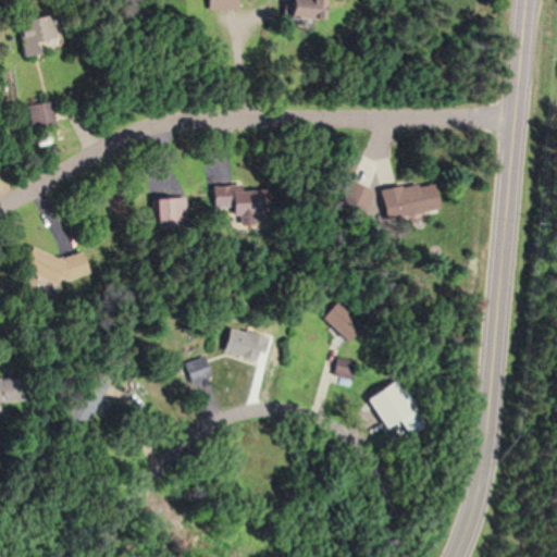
[(320,0),(282,0),(282,22),(320,22),(320,0)]
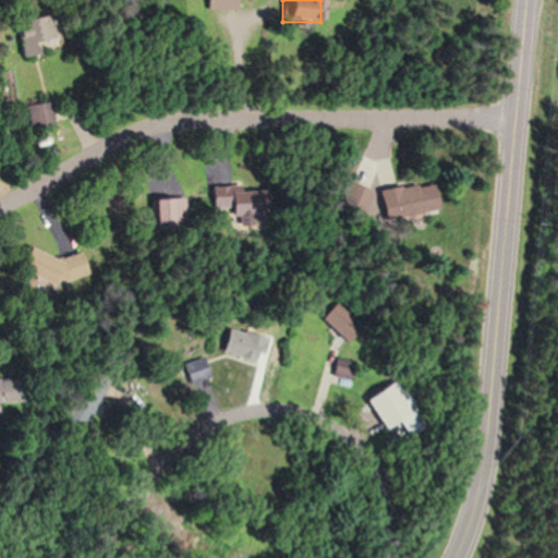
[(17,45),(51,39),(48,15),(13,22),(17,45)]
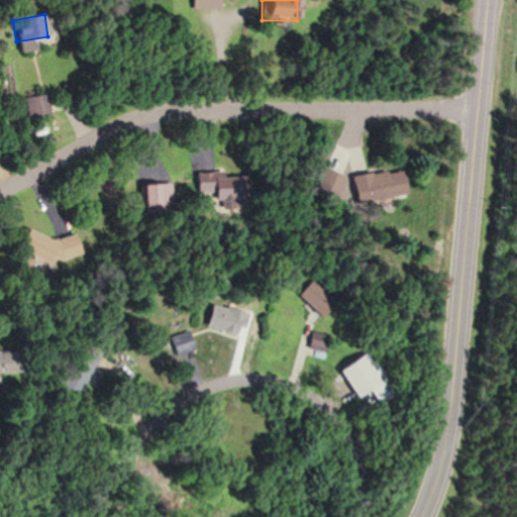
[(24,97),(29,120),(49,116),(45,94),(24,97)]
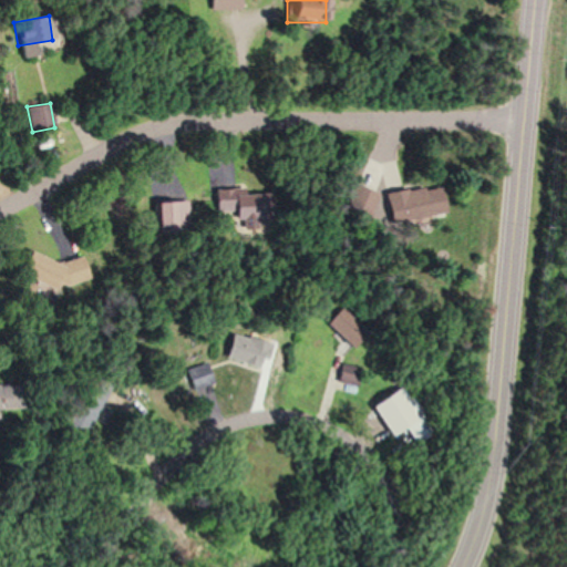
[(362,219),(374,194),(353,184),(341,209),(362,219)]
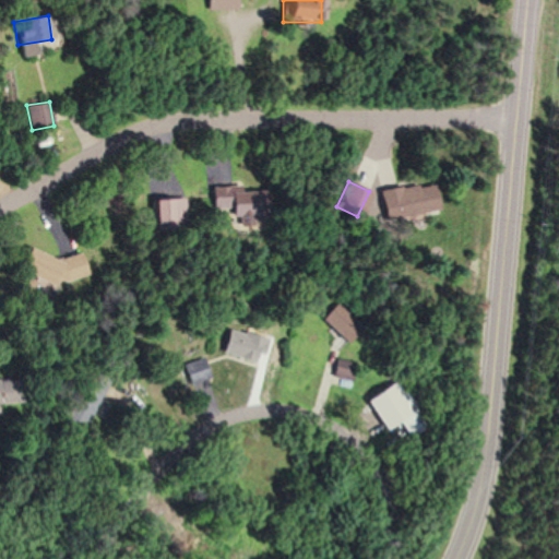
[(427,213),(423,183),(379,190),(383,218),(427,213)]
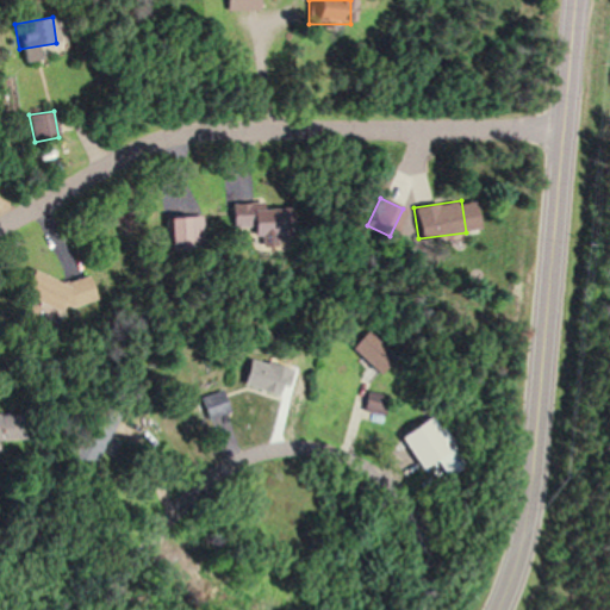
[(232,207),(234,235),(291,234),(290,206),(232,207)]
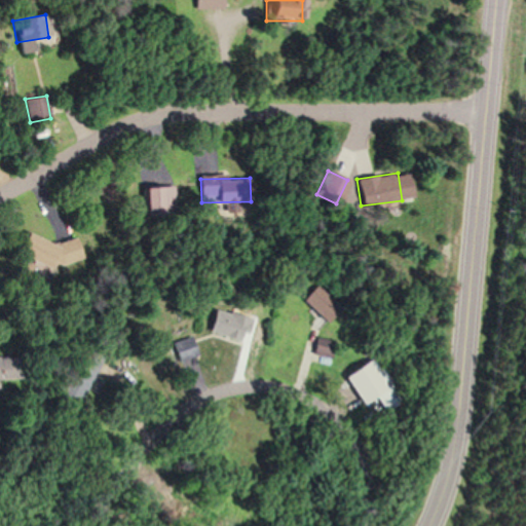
[(143,186),(143,216),(173,216),(173,186),(143,186)]
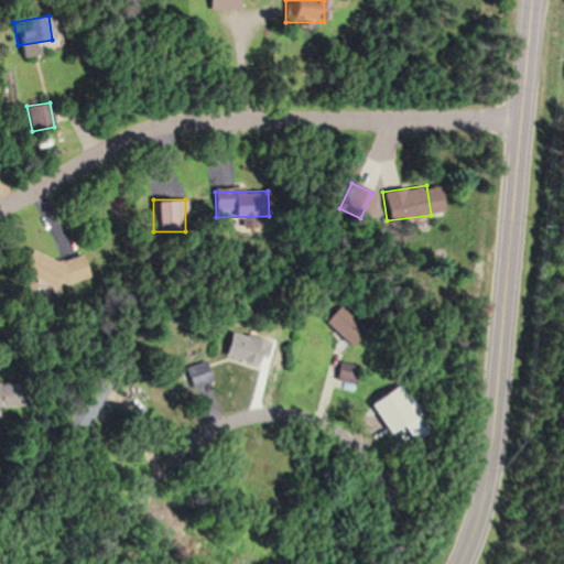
[(19,270),(52,286),(63,264),(30,248),(19,270)]
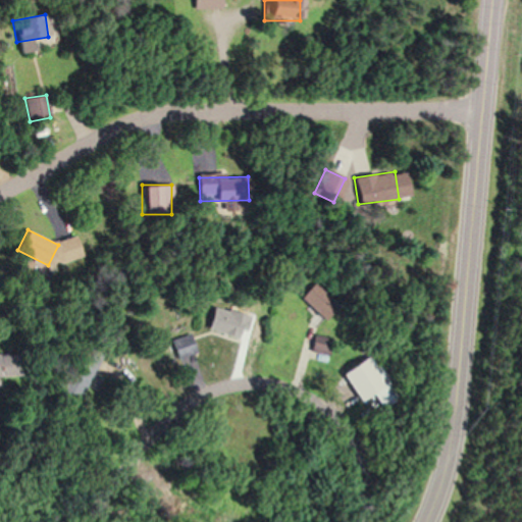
[(326,321),(341,305),(316,282),(302,298),(326,321)]
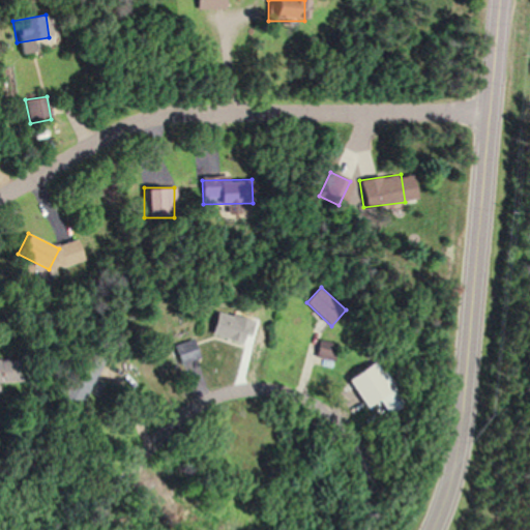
[(212,335),(244,344),(249,321),(218,314),(212,335)]
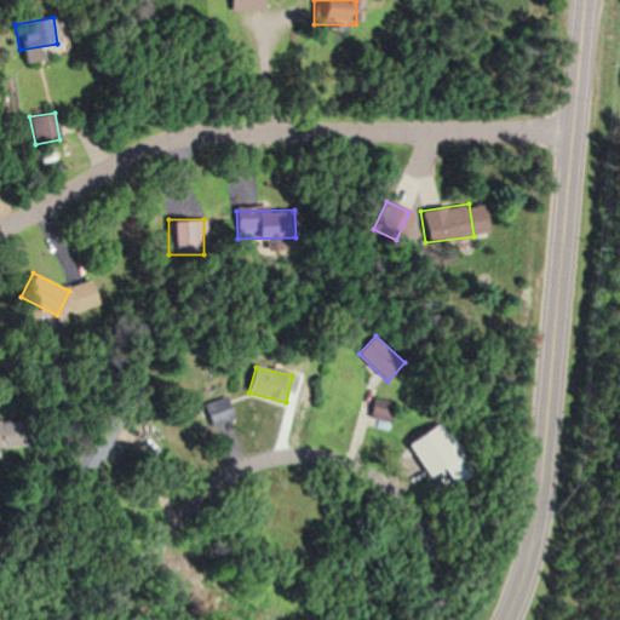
[(236,419),(223,394),(204,403),(216,429),(236,419)]
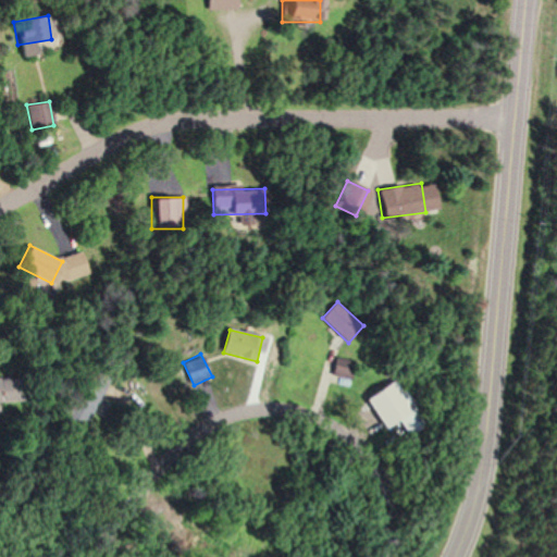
[(354,379),(358,362),(338,358),(335,374),(354,379)]
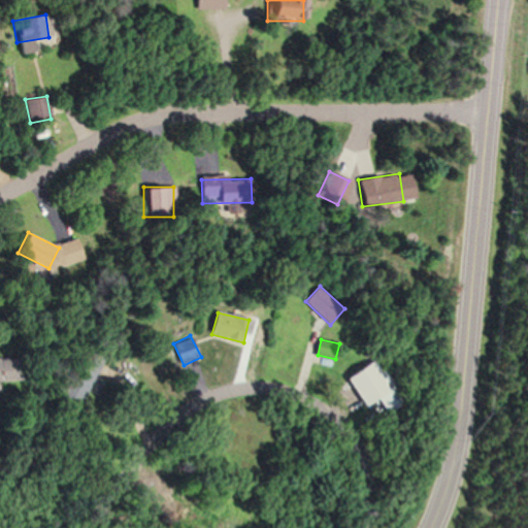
[(17,356),(0,357),(0,381),(18,380),(17,356)]
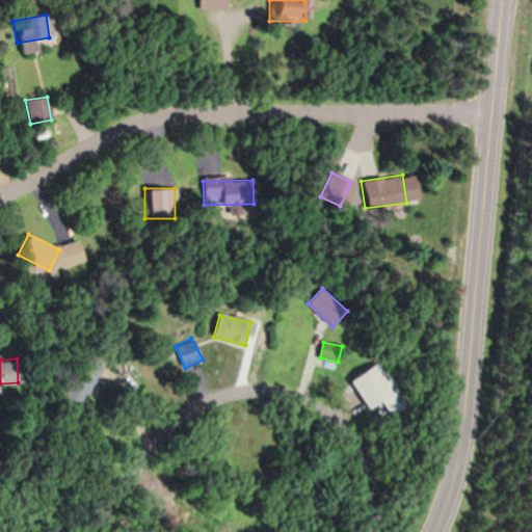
[(396,417),(414,406),(386,361),(352,380),(371,410),(386,401),(396,417)]
